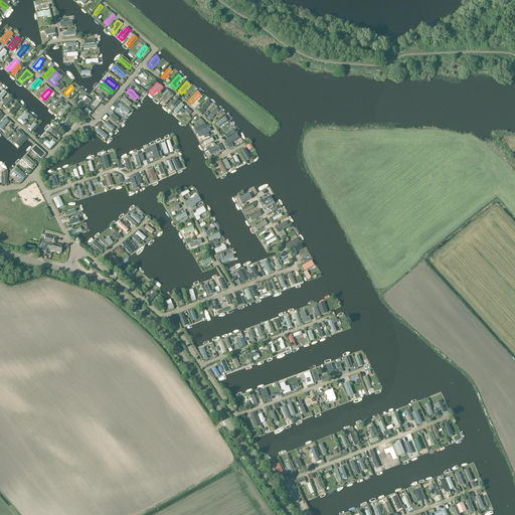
[(173,96),(169,93),(160,103),(164,106),(173,96)]
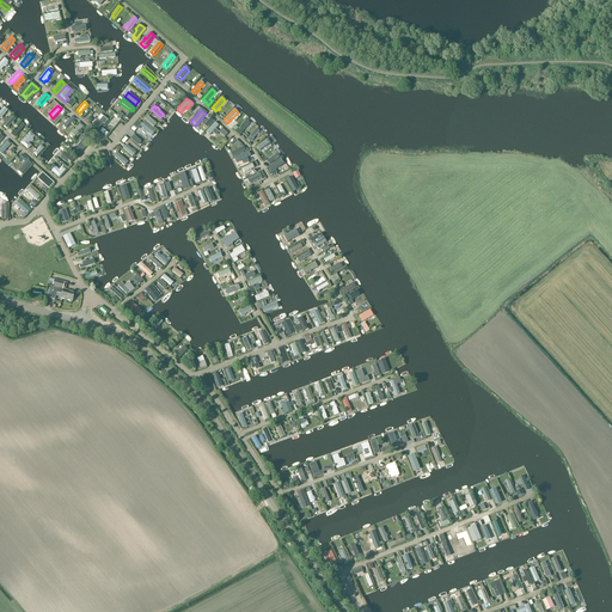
[(108,121),(101,115),(92,124),(98,129),(103,124),(104,126),(108,121)]
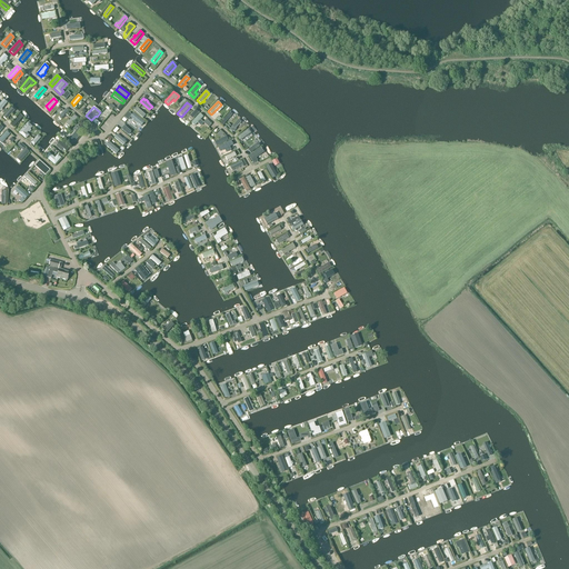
[(146,116),(137,107),(133,110),(143,118),(146,116)]
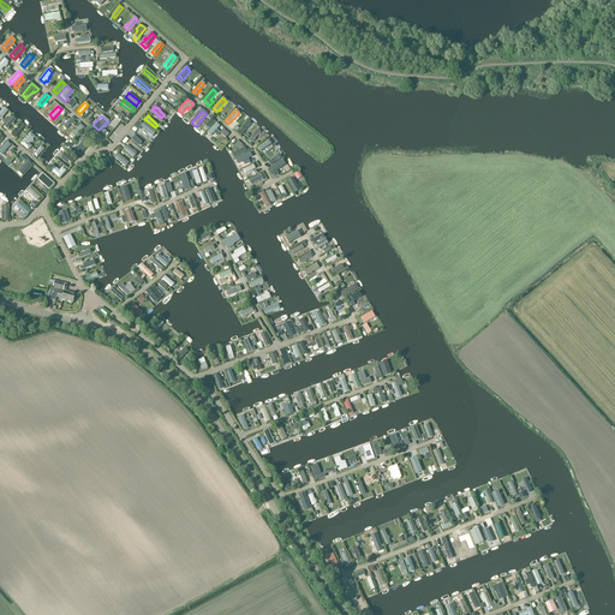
[(16,119),(12,117),(4,126),(7,130),(16,119)]
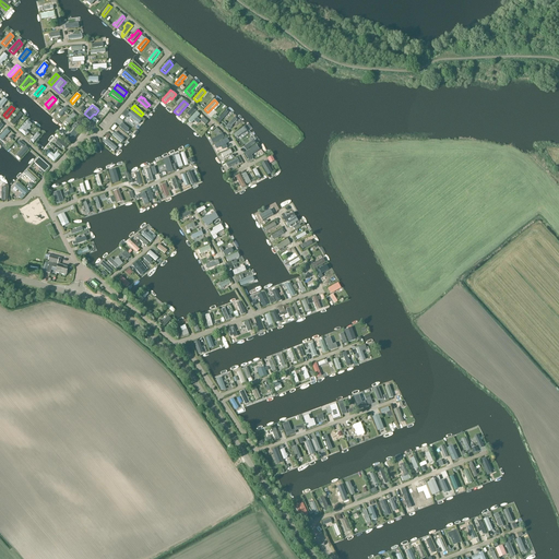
[(68,109),(66,107),(58,115),(60,117),(68,109)]
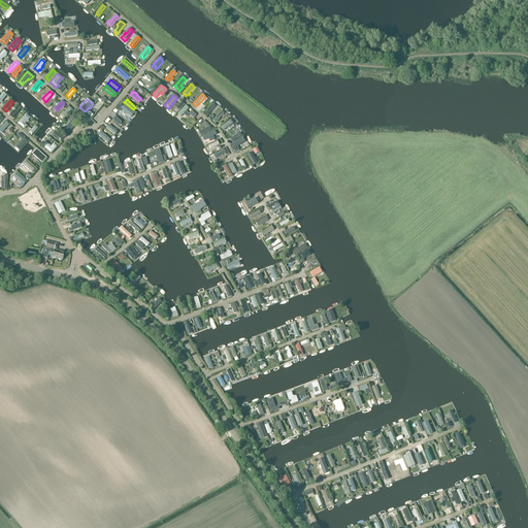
[(92,109),(94,111),(101,103),(99,101),(92,109)]
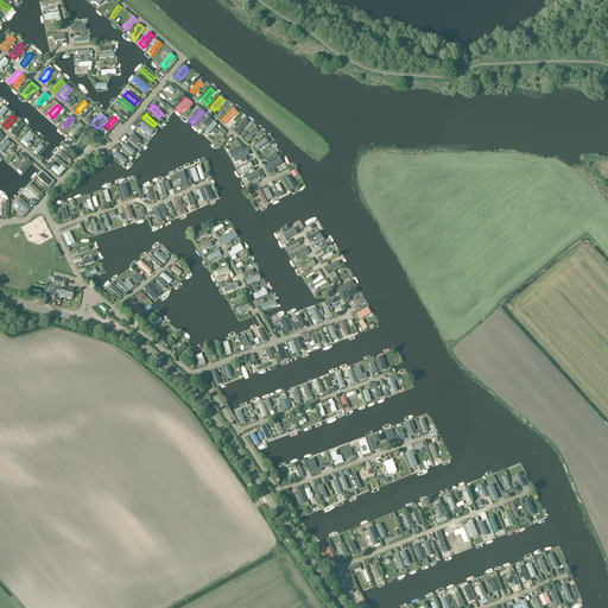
[(206,128),(211,121),(209,118),(202,125),(206,128)]
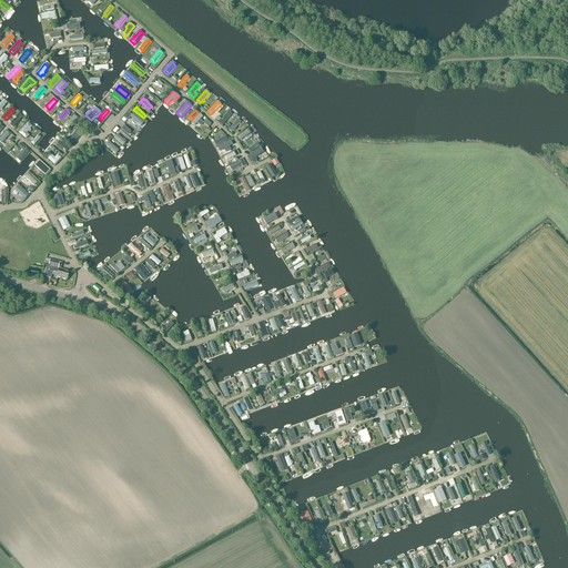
[(144,122),(133,113),(132,115),(129,112),(124,118),(128,121),(130,118),(141,127),(144,122)]
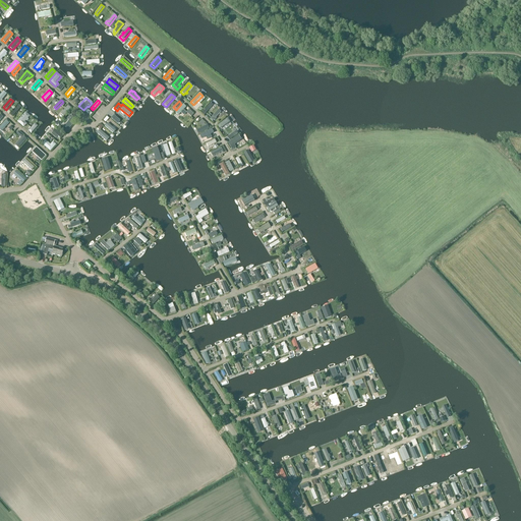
[(213,105),(210,103),(201,113),(204,115),(213,105)]
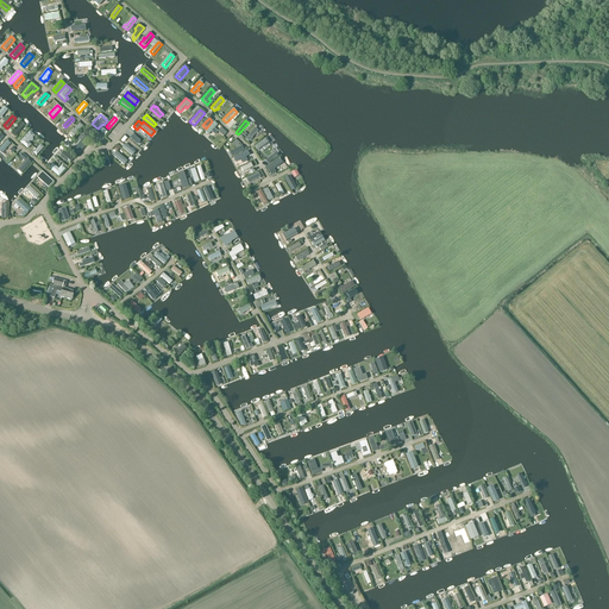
[(218,125),(214,121),(203,132),(208,136),(218,125)]
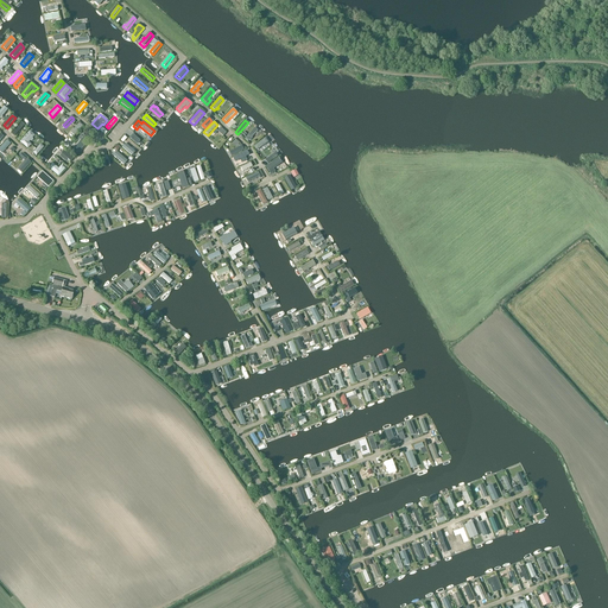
[(25,125),(21,122),(12,133),(14,135),(25,125)]
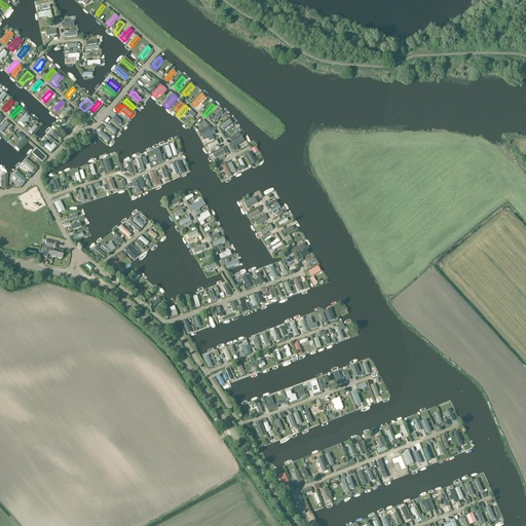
[(72,109),(68,106),(61,115),(64,117),(72,109)]
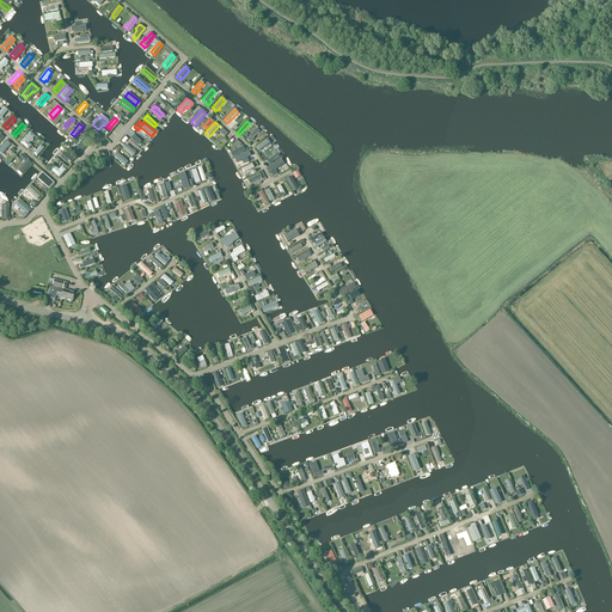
[(226,128),(218,139),(221,141),(230,132),(226,128)]
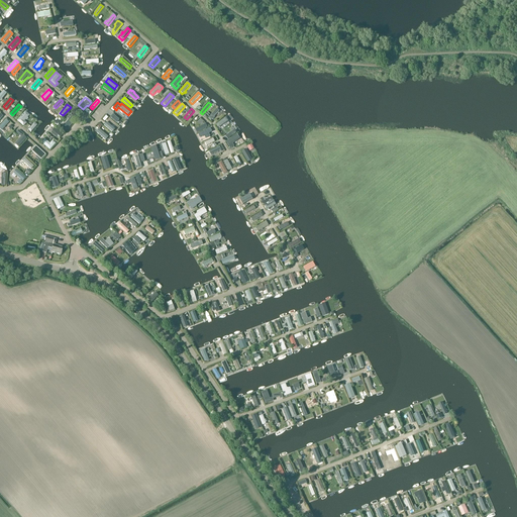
[(219,111),(216,109),(208,118),(211,120),(212,119),(214,117),(219,111)]
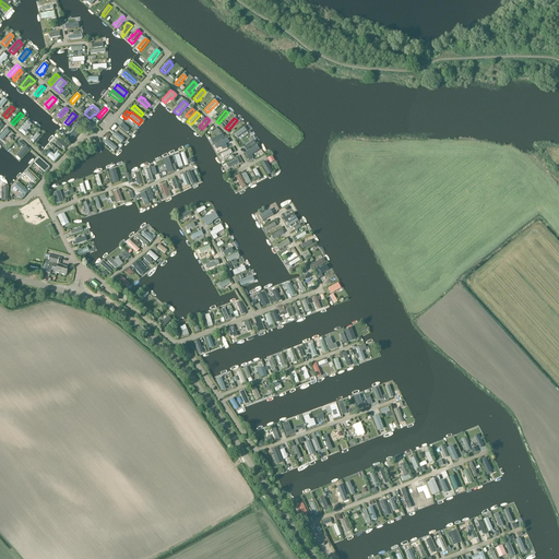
[(32,125),(27,120),(19,130),(25,137),(30,133),(26,131),(32,125)]
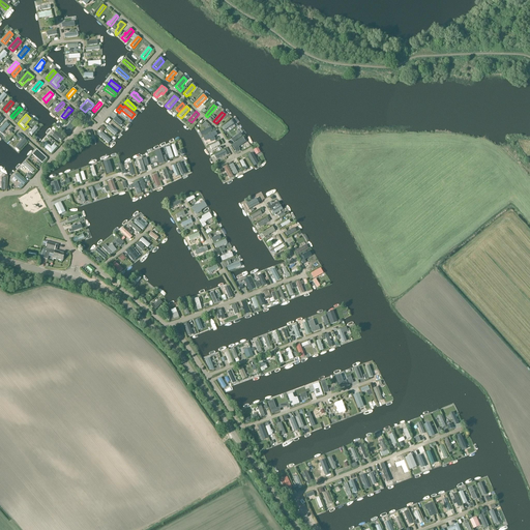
[(122,122),(116,117),(113,121),(119,126),(122,122)]
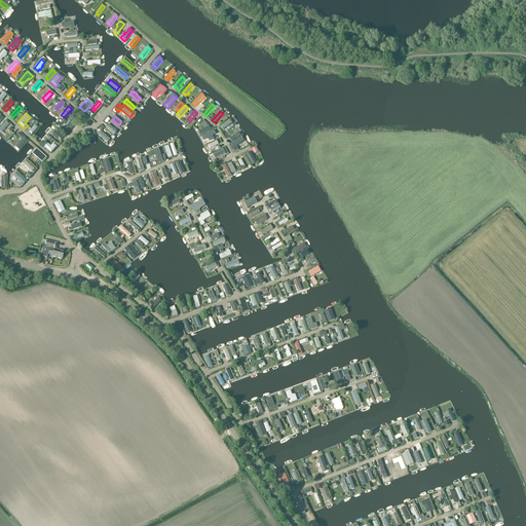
[(232,123),(229,119),(219,126),(222,130),(232,123)]
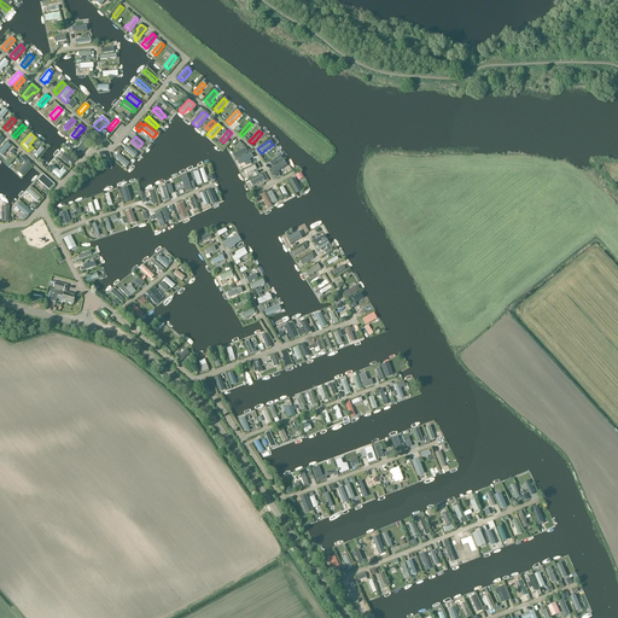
[(89,145),(86,141),(77,151),(81,153),(89,145)]
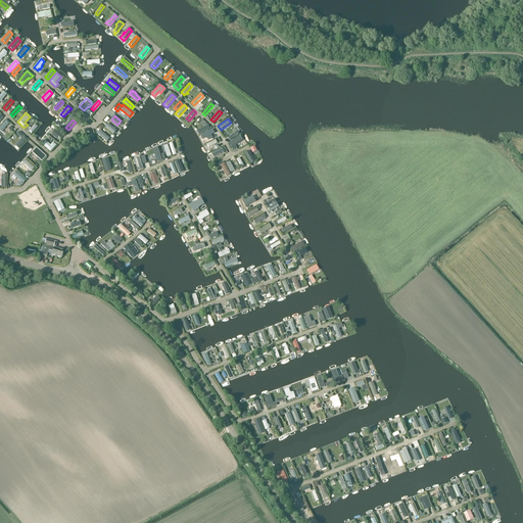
[(9,124),(6,121),(0,127),(0,131),(1,132),(9,124)]
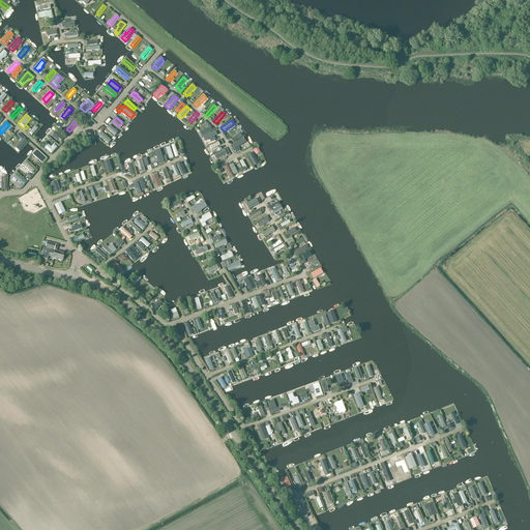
[(38,128),(35,125),(29,134),(32,136),(38,128)]
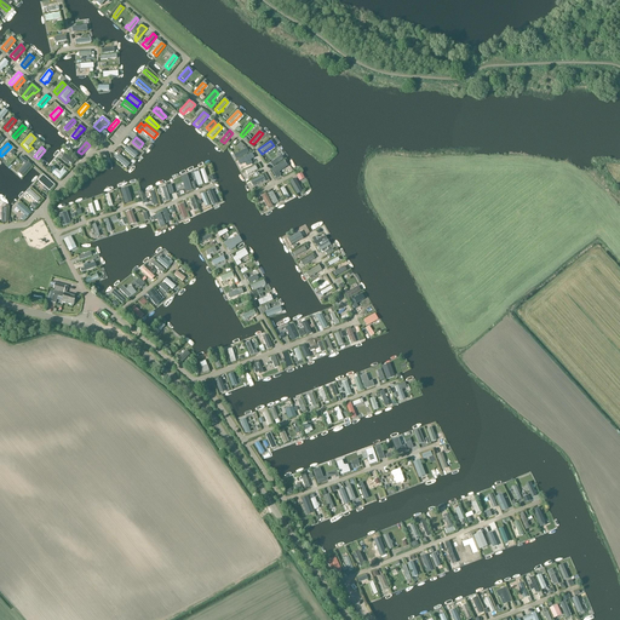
[(138,155),(127,147),(125,150),(135,159),(138,155)]
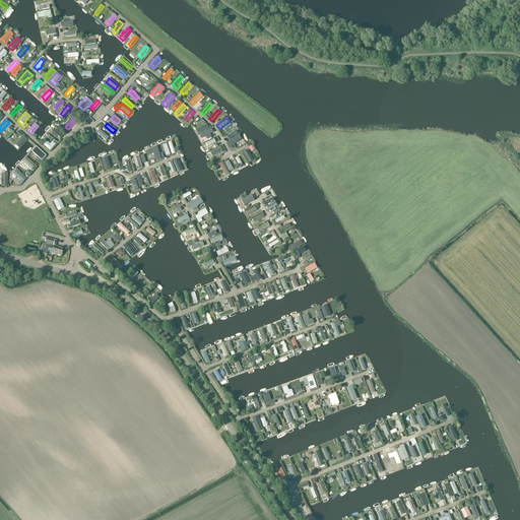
[(206,125),(195,130),(197,134),(208,128),(206,125)]
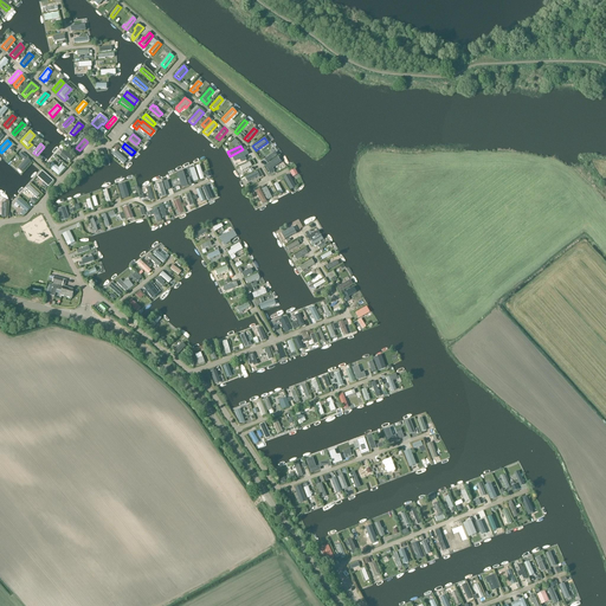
[(64,150),(59,155),(65,161),(66,159),(70,161),(72,158),(64,150)]
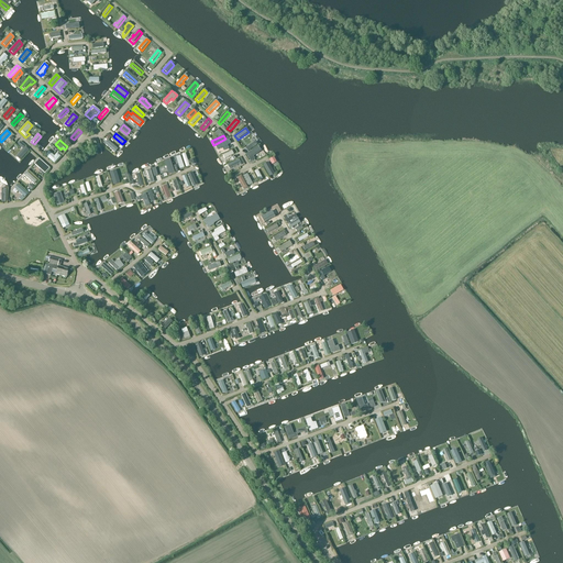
[(118,148),(108,140),(105,144),(114,153),(118,148)]
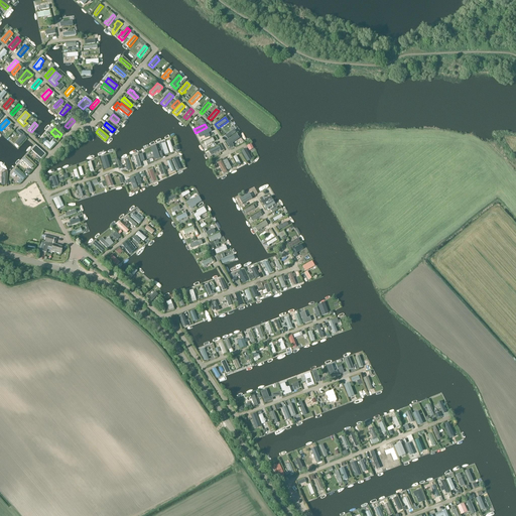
[(210,128),(200,134),(202,137),(212,131),(210,128)]
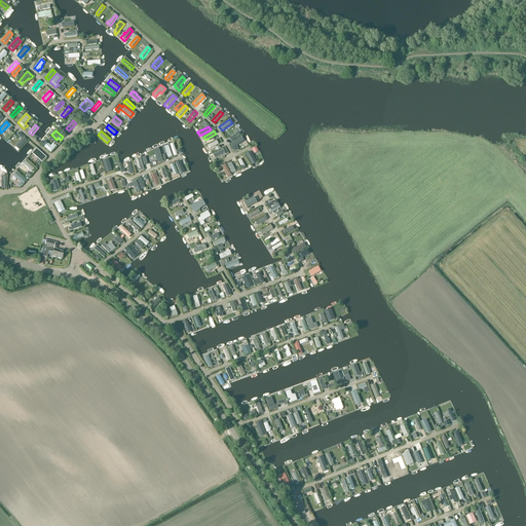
[(231,143),(240,136),(238,133),(234,136),(233,135),(231,137),(232,138),(229,140),(231,143)]
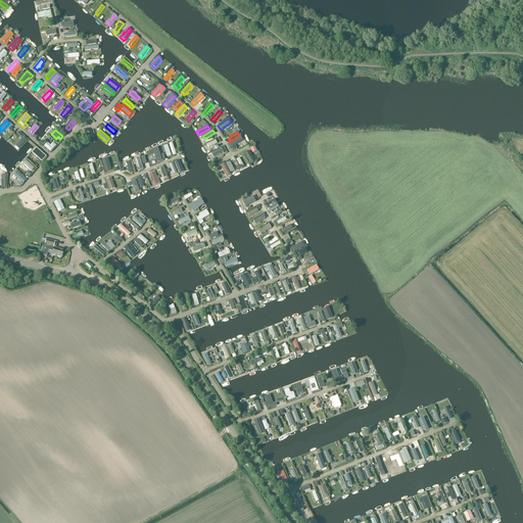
[(27,140),(24,136),(14,146),(18,149),(27,140)]
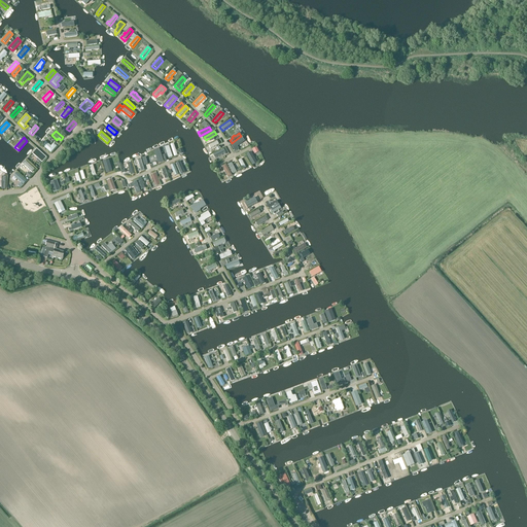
[(244,141),(241,137),(231,145),(235,151),(238,148),(237,146),(244,141)]
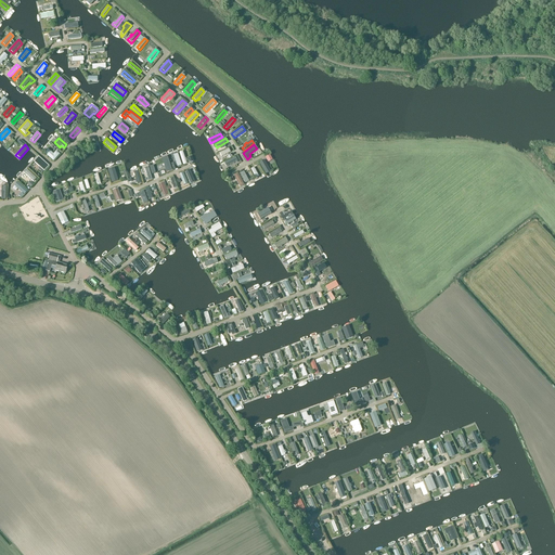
[(53,154),(48,149),(46,152),(43,150),(42,152),(53,162),(60,154),(56,151),(53,154)]
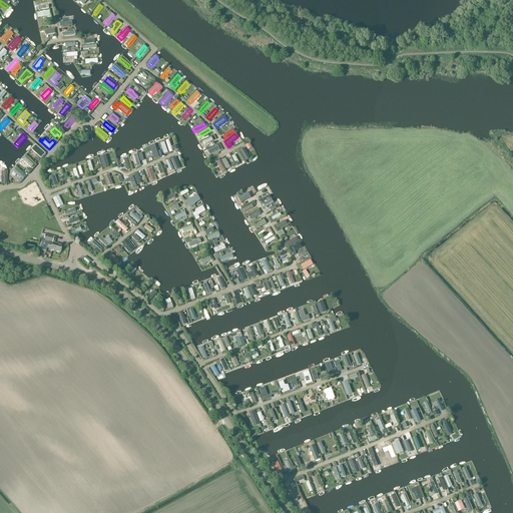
[(153,158),(158,157),(154,144),(149,146),(153,158)]
